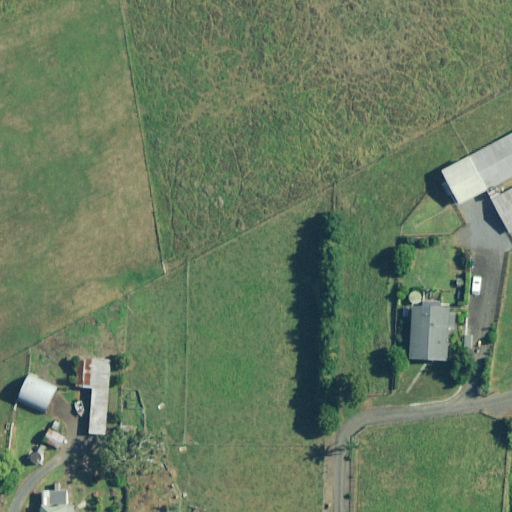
[(488,190),(511,177),(511,134),(444,171),(461,204),(488,190)]
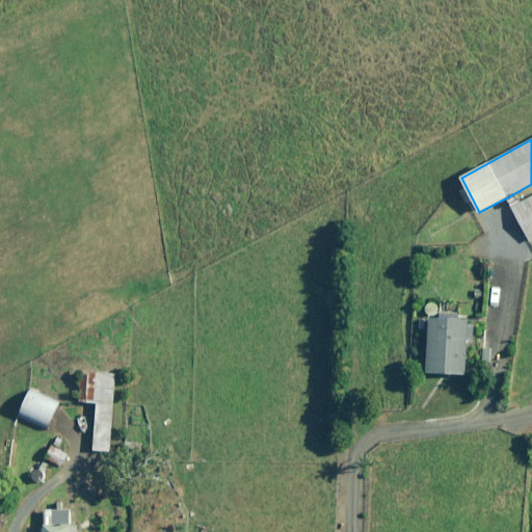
[(531,196),(512,208),(531,242),(531,241),(531,196)]
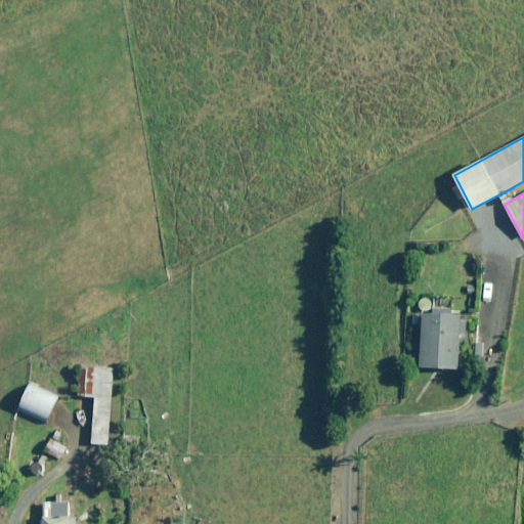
[(464,313),(425,310),(421,366),(460,368),(464,313)]
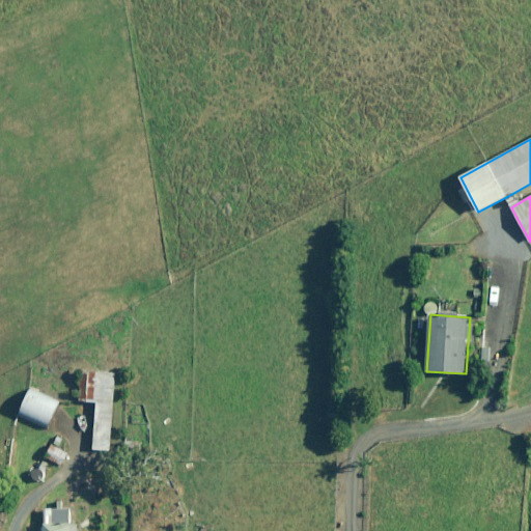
[(115,371),(81,369),(79,435),(94,435),(93,449),(112,450),(115,371)]
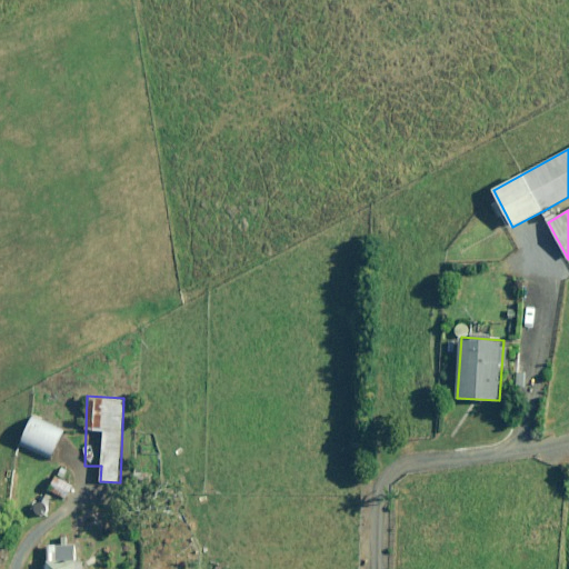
[(66,431),(35,417),(25,438),(28,439),(25,446),(52,459),(66,431)]
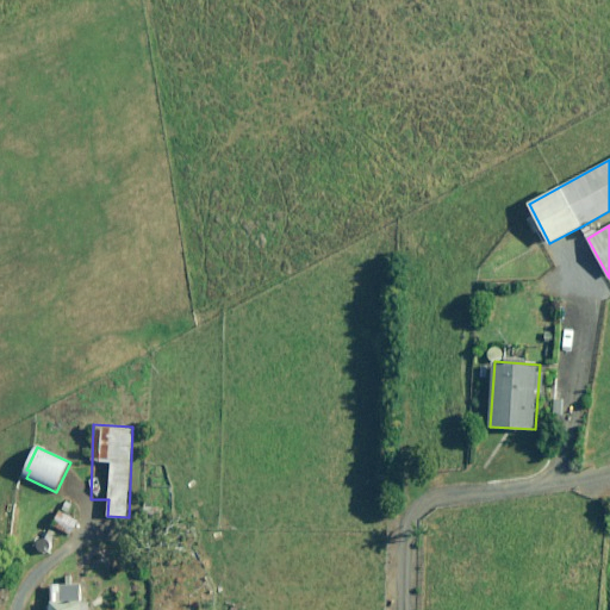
[(80,521),(62,511),(55,524),(73,534),(80,521)]
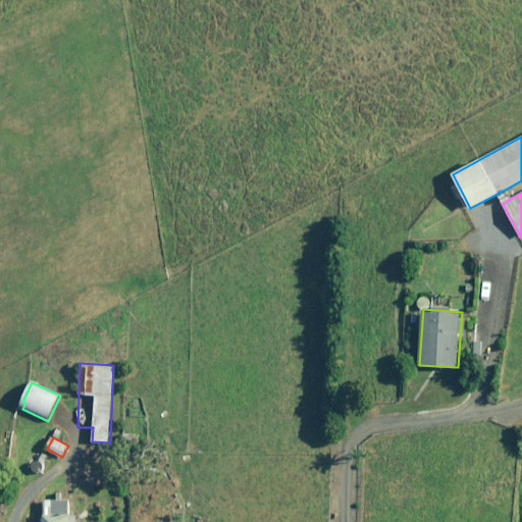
[(71,514),(71,491),(57,491),(57,501),(44,501),(44,521),(79,521),(80,515),(71,514)]
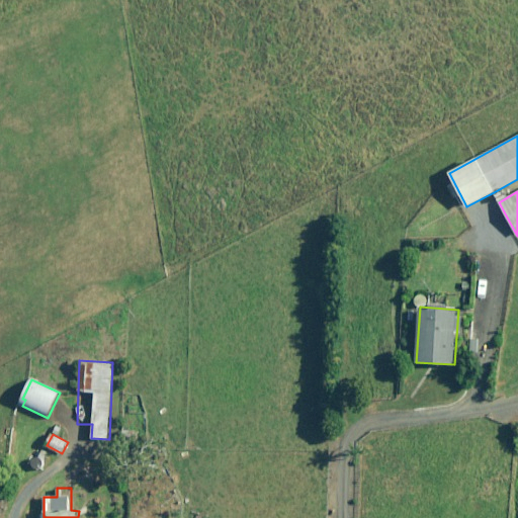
All buildings are outlined.
